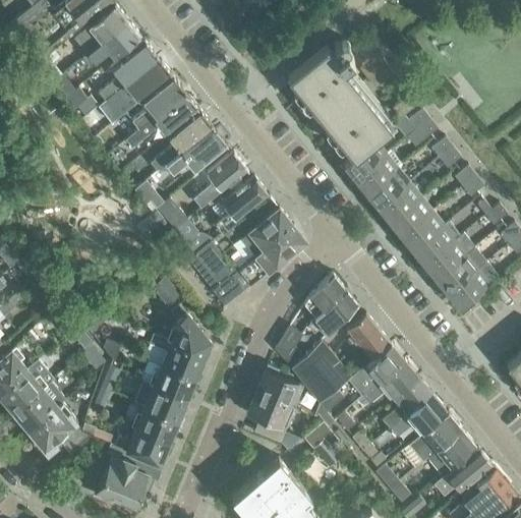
[(55,0),(49,5),(45,0),(38,0),(32,5),(9,23),(39,60),(46,55),(112,1),(111,0),(55,0)]
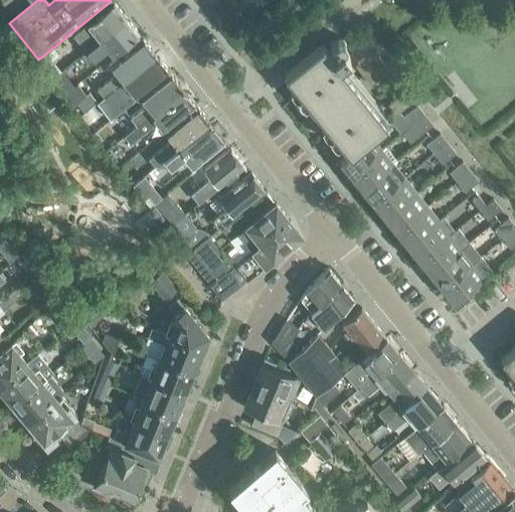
[(239,0),(252,15),(270,0),(239,0)]
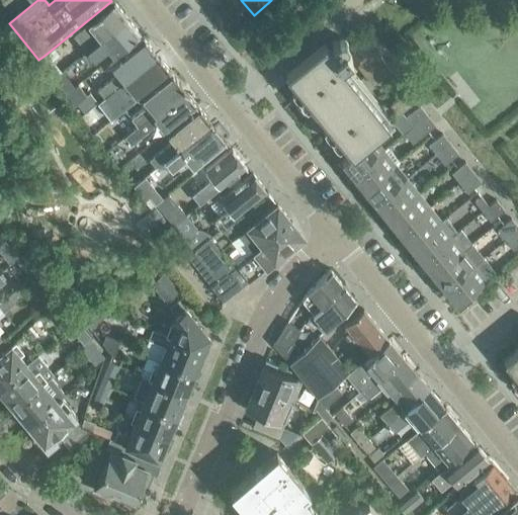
[(114,5),(87,26),(93,33),(80,44),(87,53),(126,20),(123,16),(114,5)]
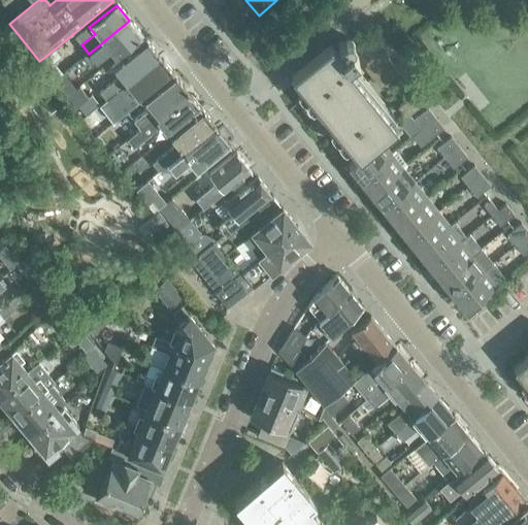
[(114,59),(142,37),(129,21),(89,54),(84,59),(90,67),(95,62),(96,64),(110,53),(114,59)]
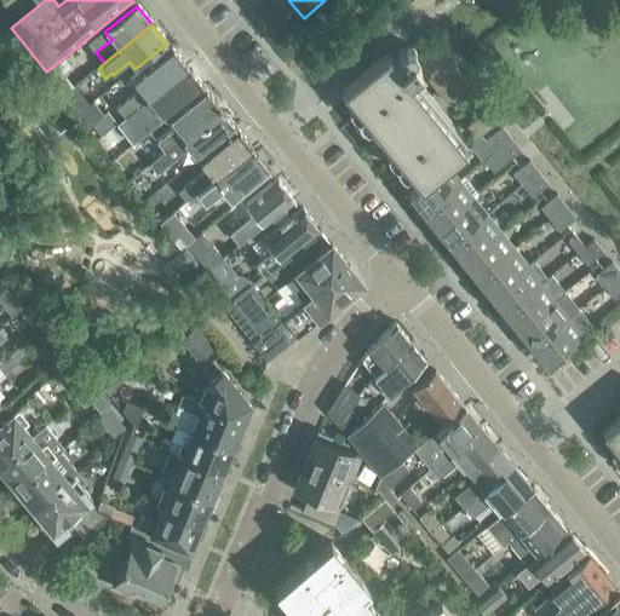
[(125,103),(132,113),(188,68),(171,47),(131,79),(141,91),(125,103)]
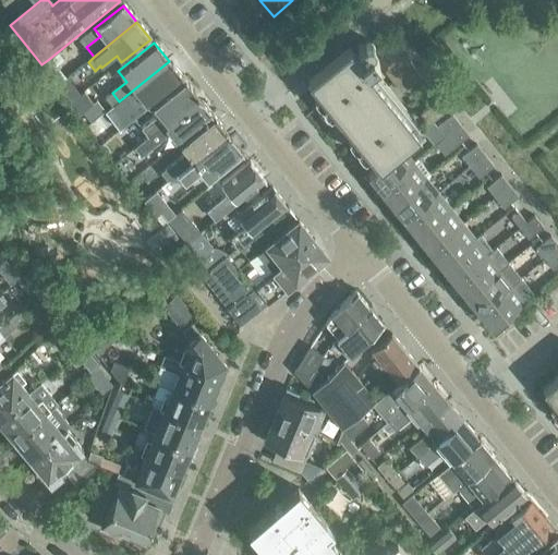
[(343,125),(377,167),(378,168),(401,149),(420,135),(367,71),(378,62),(372,55),(373,53),(374,52),(374,51),(374,50),(374,49),(374,47),(373,46),(372,45),(371,45),(370,45),(367,45),(365,45),(353,55),(349,48),(307,81),(343,125)]
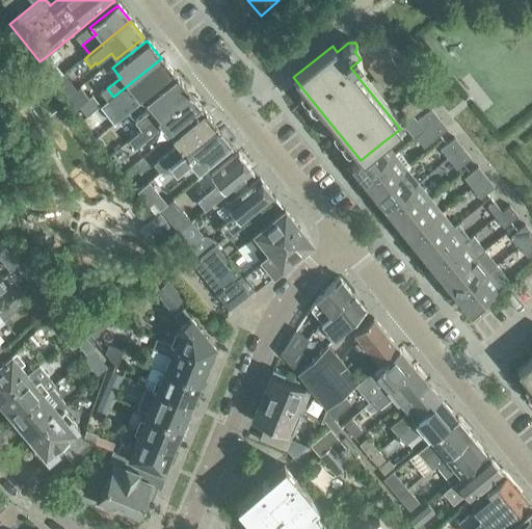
[(386,55),(367,71),(382,90),(402,76),(386,55)]
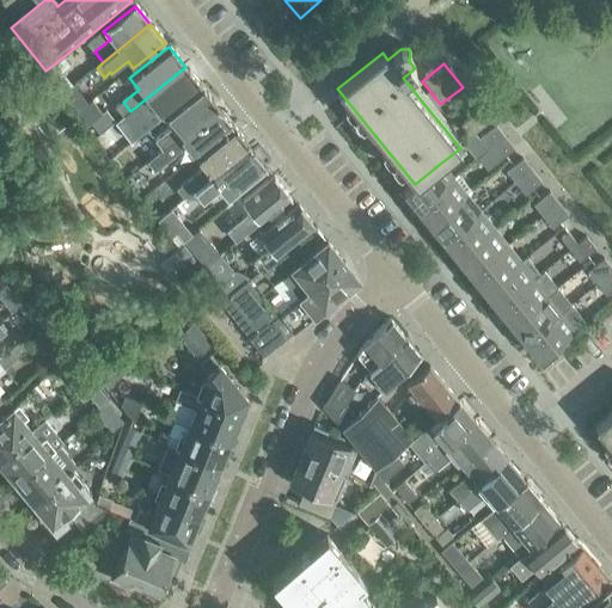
[(46,71),(63,93),(72,86),(54,65),(46,71)]
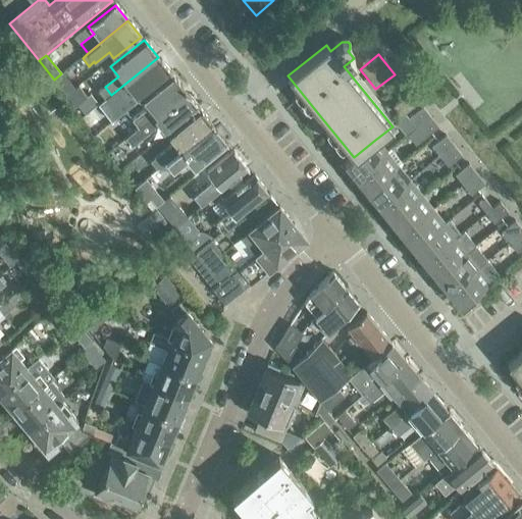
[(97,135),(139,101),(171,74),(158,57),(111,95),(84,117),(97,135)]
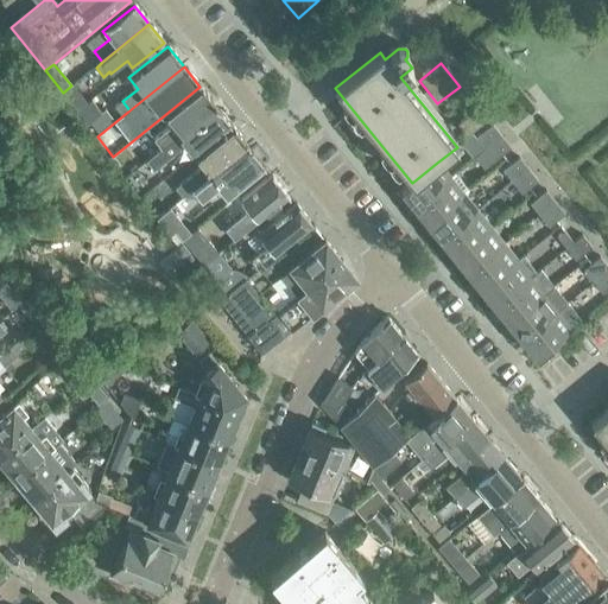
[(71,86),(63,93),(77,112),(87,105),(71,86)]
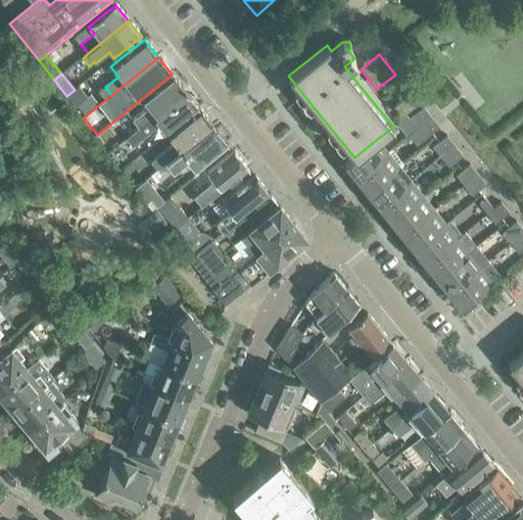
[(133,121),(139,129),(185,91),(172,75),(139,101),(146,110),(133,121)]
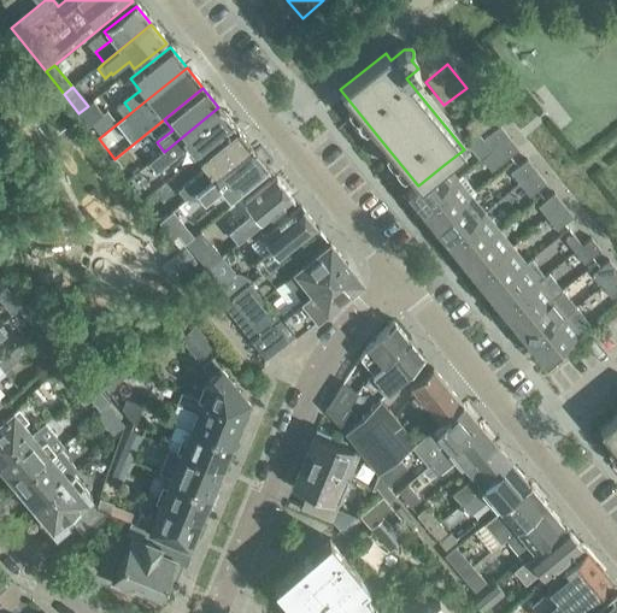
[(103,117),(92,102),(88,106),(78,113),(98,139),(116,125),(106,113),(103,117)]
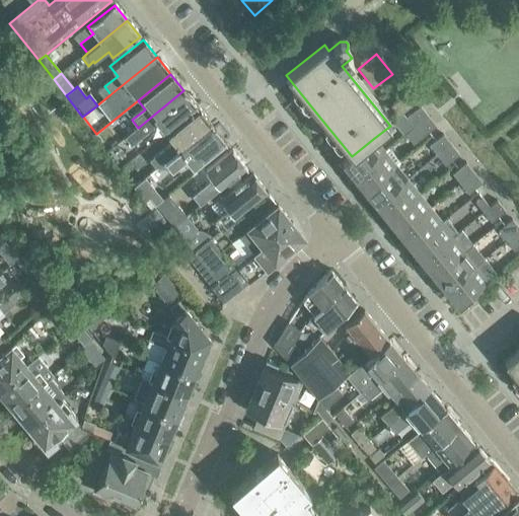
[(158,125),(165,134),(198,107),(183,90),(138,128),(124,139),(130,147),(158,125)]
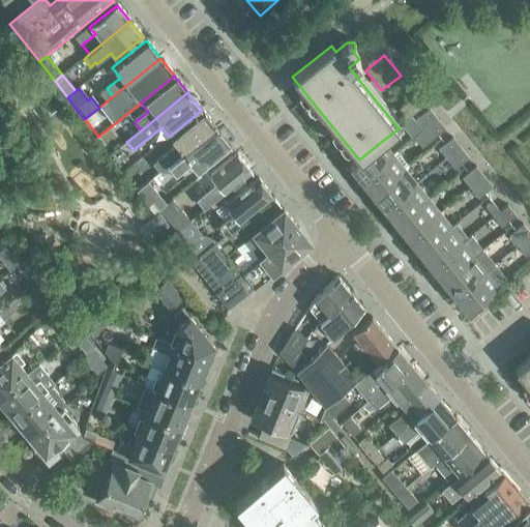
[(407,121),(425,107),(417,95),(399,111),(407,121)]
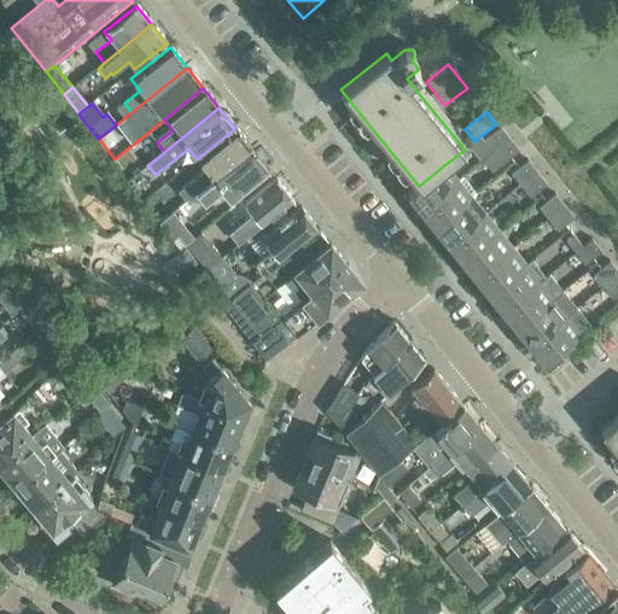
[(251,148),(235,128),(197,159),(205,170),(178,193),(185,203),(196,193),(251,148)]
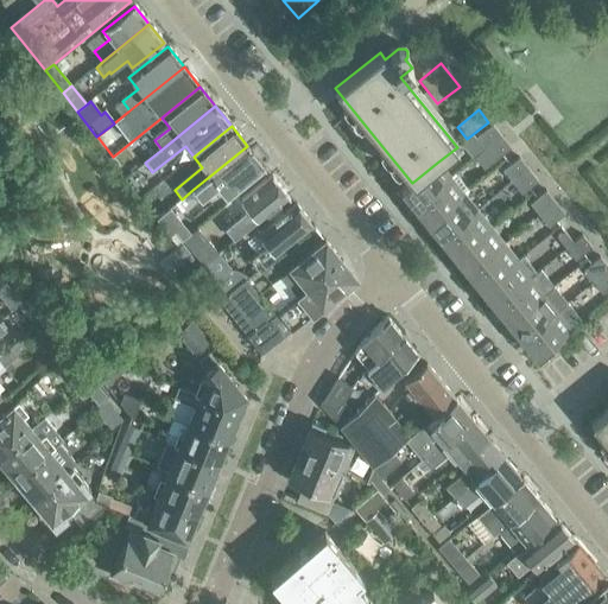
[(492,127),(483,134),(476,140),(486,151),(501,138),(492,127)]
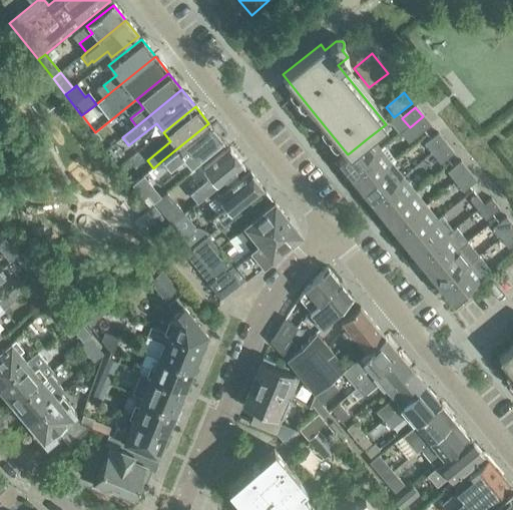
[(431,126),(423,116),(410,127),(418,137),(431,126)]
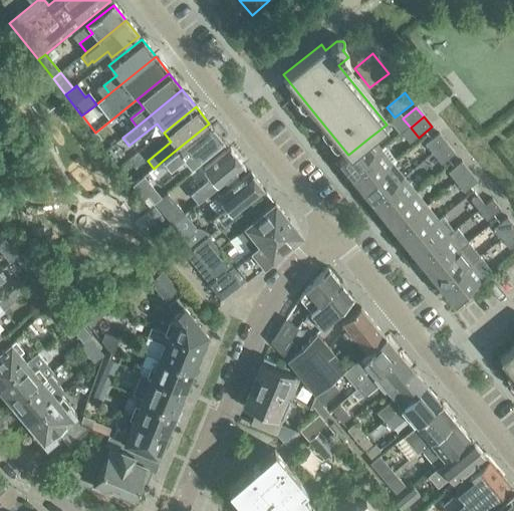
[(191,167),(224,142),(209,123),(163,161),(169,169),(184,157),(191,167)]
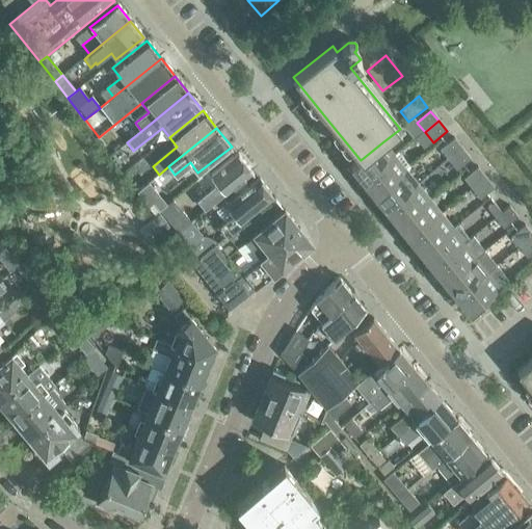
[(454,140),(440,152),(448,161),(462,150),(454,140)]
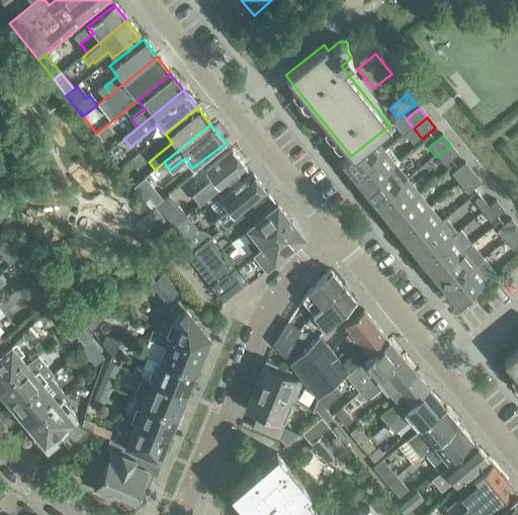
[(372,139),(351,156),(350,155),(341,163),(347,171),(345,173),(350,180),(384,153),(372,139)]
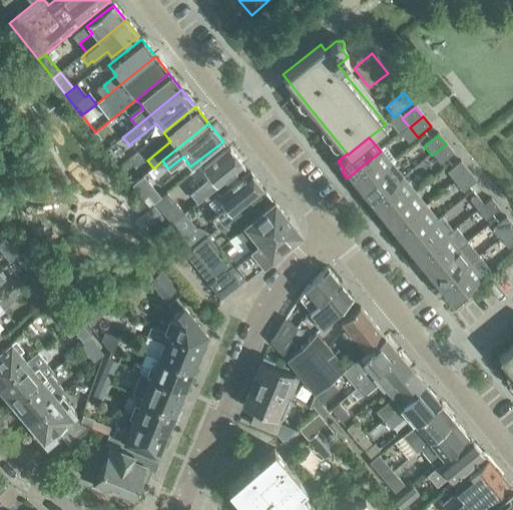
[(454,154),(446,144),(432,155),(440,165),(454,154)]
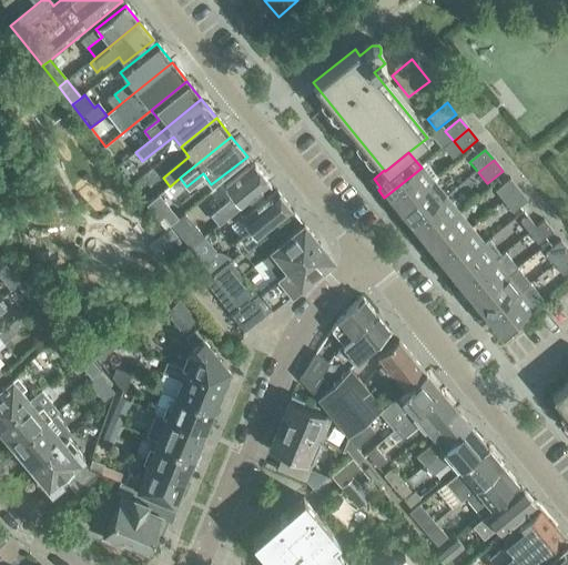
[(391,205),(394,203),(399,211),(434,183),(438,180),(425,164),(422,168),(384,198),(391,205)]
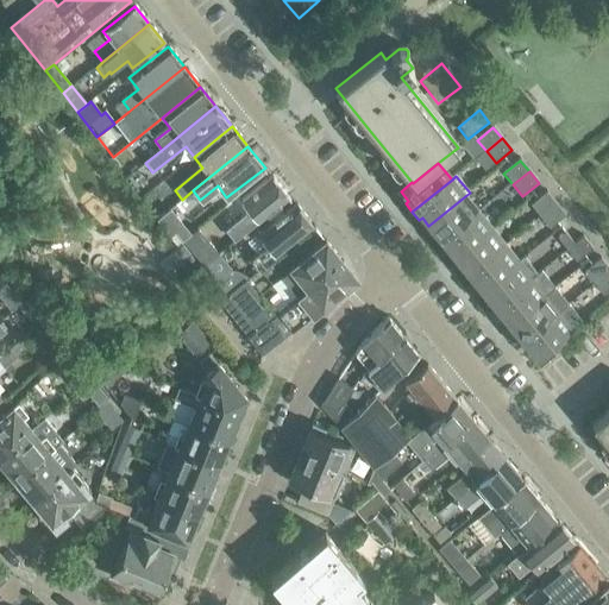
[(243,237),(290,199),(283,190),(272,177),(242,201),(250,212),(234,225),(243,237)]
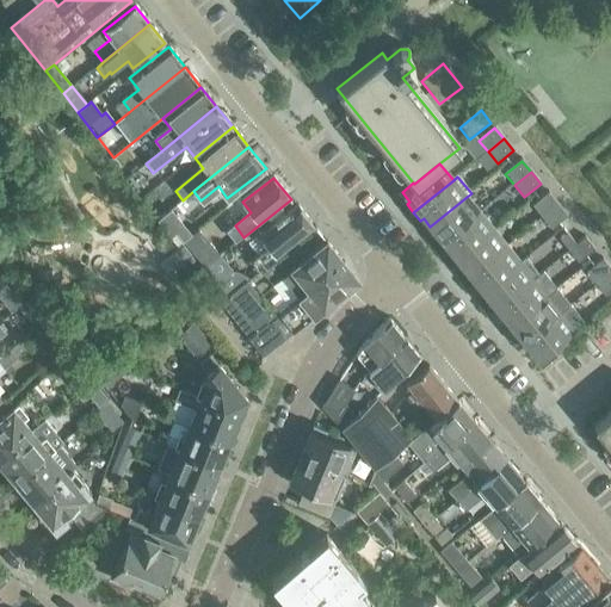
[(549,194),(532,208),(542,218),(559,205),(549,194)]
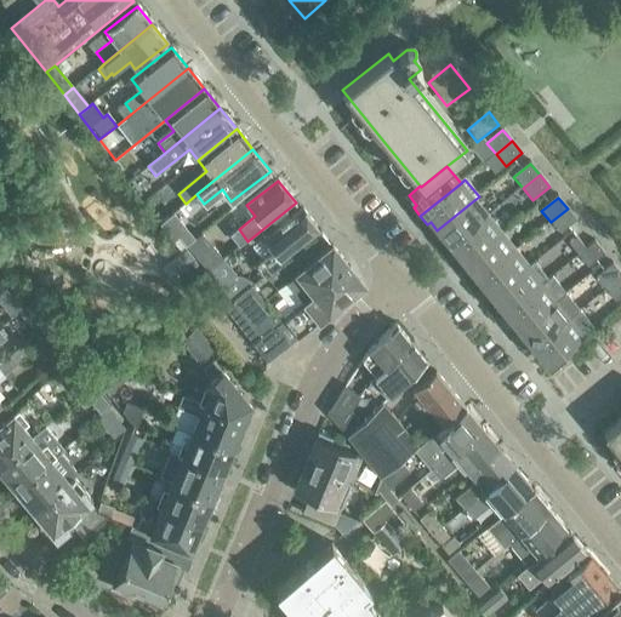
[(440,241),(448,250),(488,217),(474,200),(437,230),(444,239),(440,241)]
